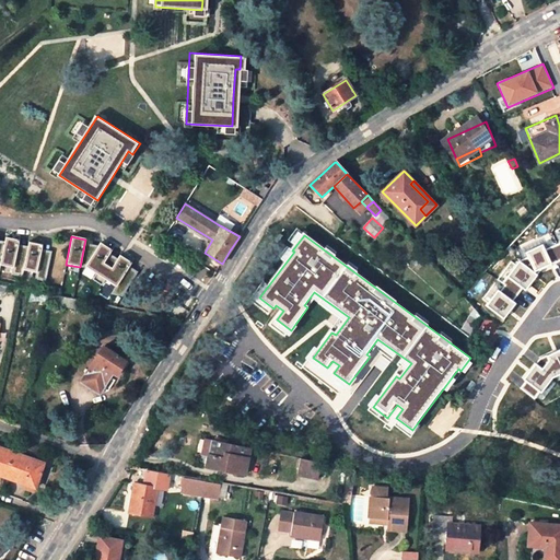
[(6,237),(4,242),(0,265),(12,268),(18,244),(18,241),(12,240),(6,237)]
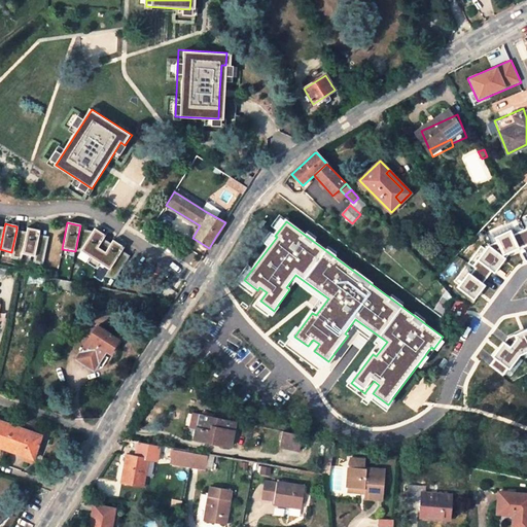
[(27,227),(26,232),(22,254),(34,256),(38,234),(39,231),(34,230),(27,227)]
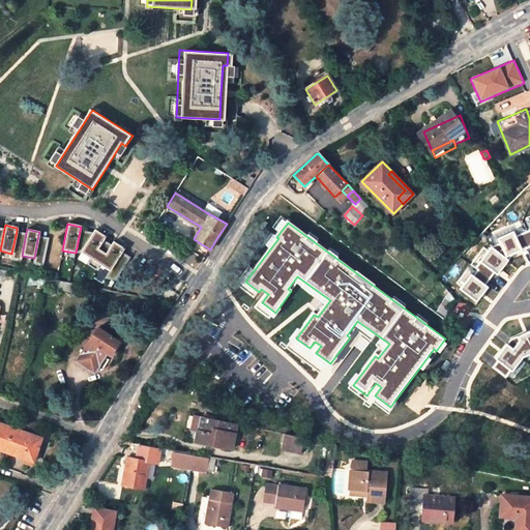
[(94,230),(92,233),(80,252),(110,270),(122,252),(124,248),(118,245),(113,241),(111,244),(104,240),(105,236),(100,233),(94,230)]
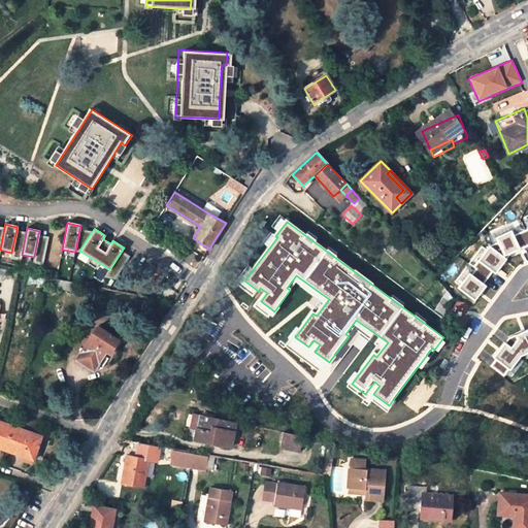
[(26,232),(17,230),(11,253),(10,259),(21,261),(22,255),(26,232)]
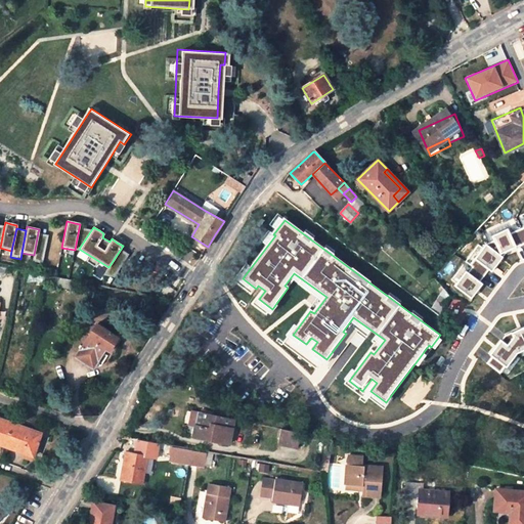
[(91,230),(79,228),(75,250),(78,251),(79,249),(91,230)]
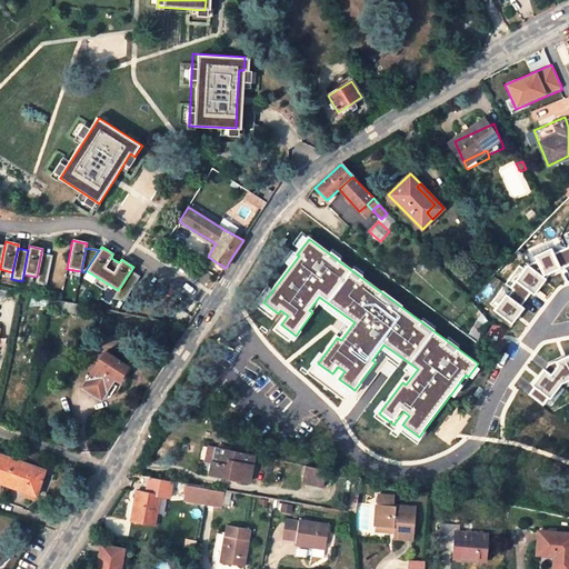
[(553,255),(551,250),(535,258),(543,277),(558,270),(568,266),(567,263),(568,262),(568,252),(568,251),(562,253),(561,251),(553,255)]
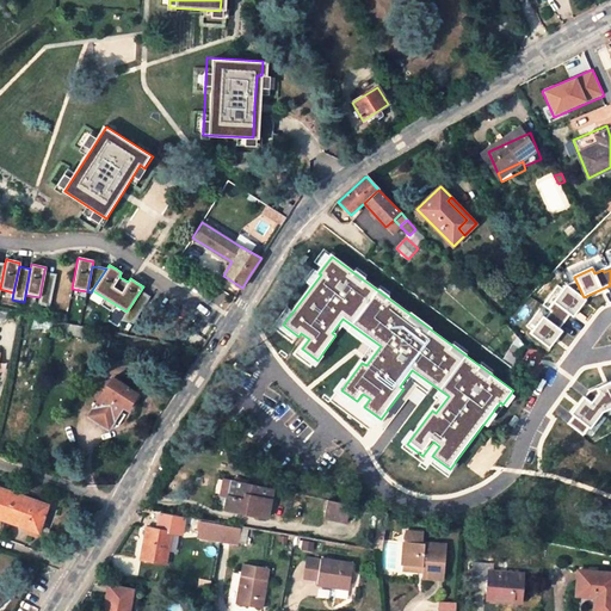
[(56,275),(44,271),(39,297),(38,304),(49,307),(56,275)]
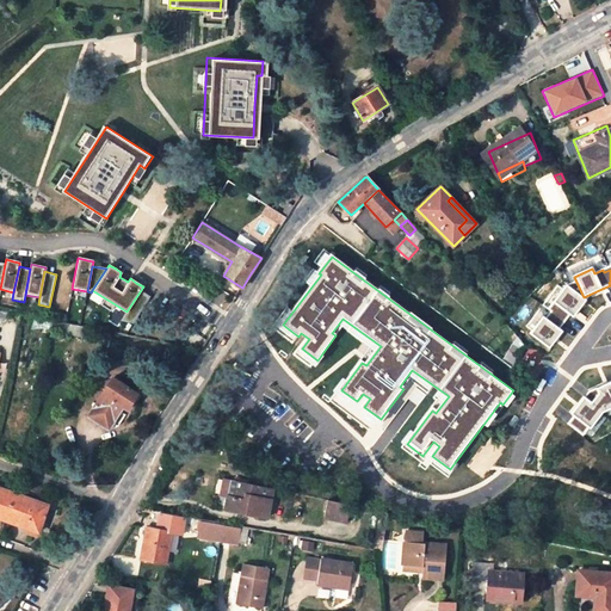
[(569,287),(551,310),(563,320),(568,314),(574,319),(580,310),(587,301),(584,297),(569,287)]
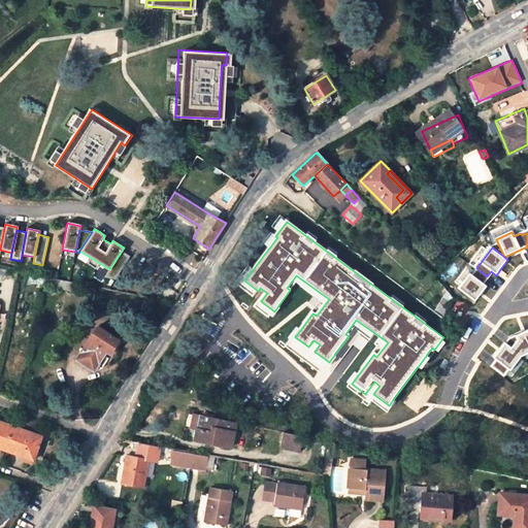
[(130,256),(122,251),(109,269),(104,277),(114,279),(130,256)]
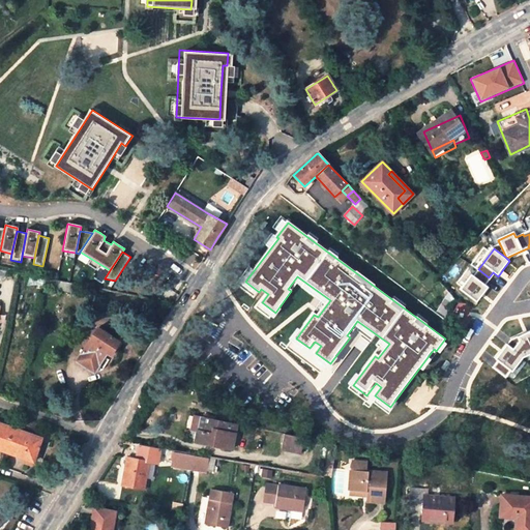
[(490,287),(484,283),(489,277),(478,269),(463,290),(478,302),(484,294),(490,287)]
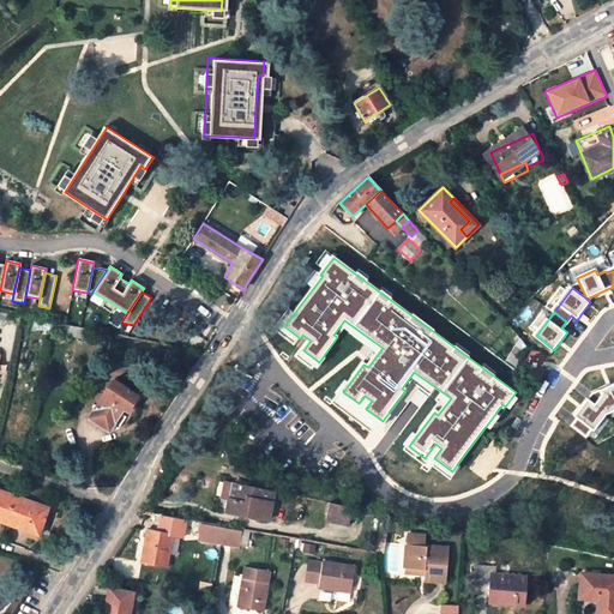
[(86,339),(89,329),(53,321),(50,331),(86,339)]
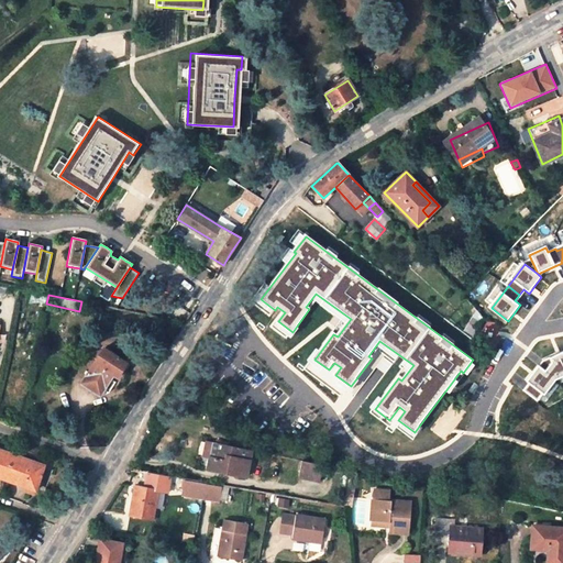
[(496,346),(501,352),(506,344),(503,340),(496,346)]
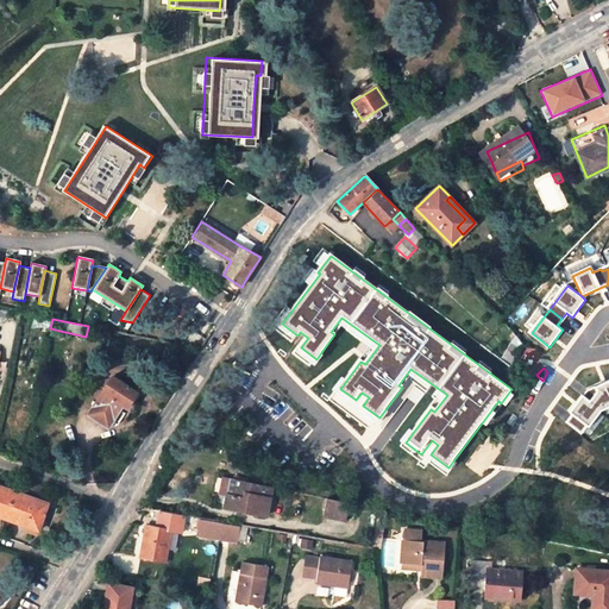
[(113,377),(95,405),(114,419),(115,416),(118,419),(121,413),(124,414),(137,394),(113,377)]
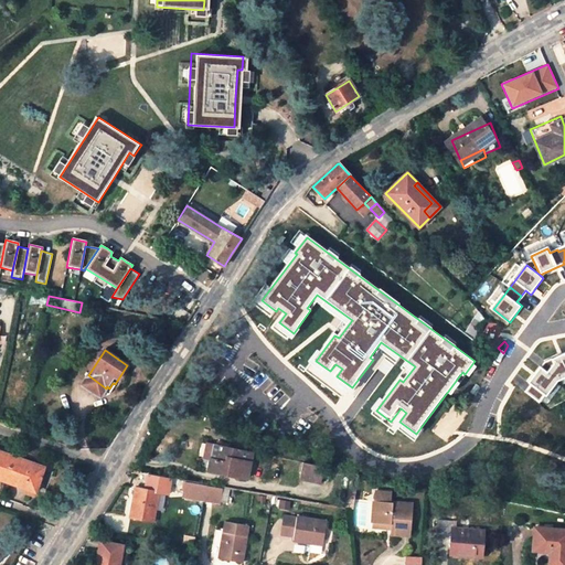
[(557,381),(564,376),(564,353),(561,355),(552,359),(554,365),(548,373),(541,368),(534,376),(530,383),(532,385),(526,392),(540,403),(557,381)]
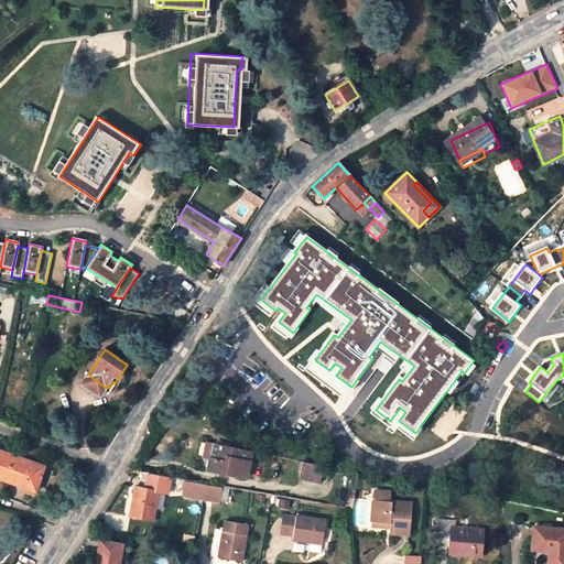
[(106,388),(88,375),(83,383),(100,396),(102,393),(109,393),(111,391),(116,384),(115,383),(112,382),(109,388),(107,386),(106,388)]
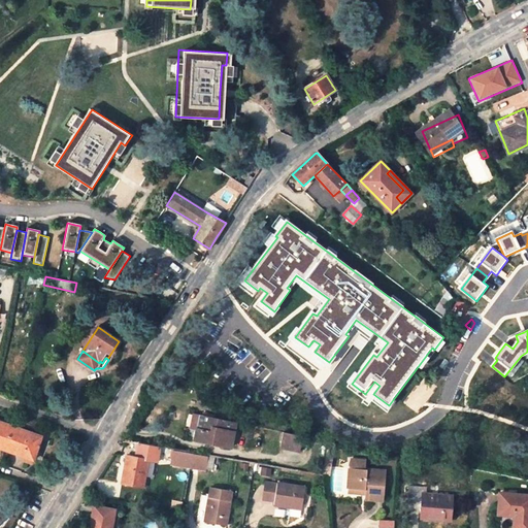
[(202,427),(197,426),(194,438),(231,446),(235,422),(204,416),(202,427)]
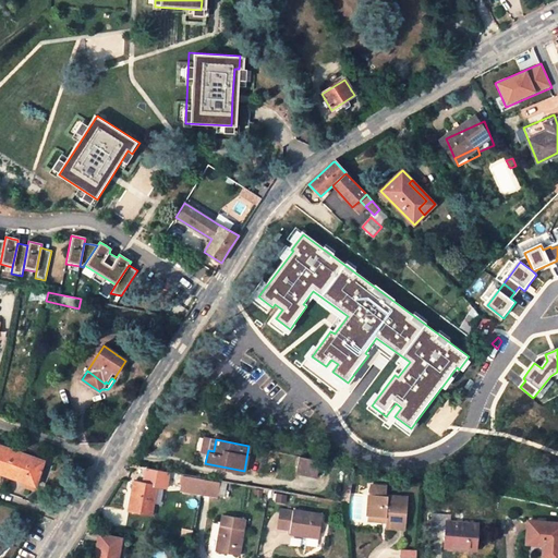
[(44,461),(0,445),(0,472),(36,486),(44,461)]
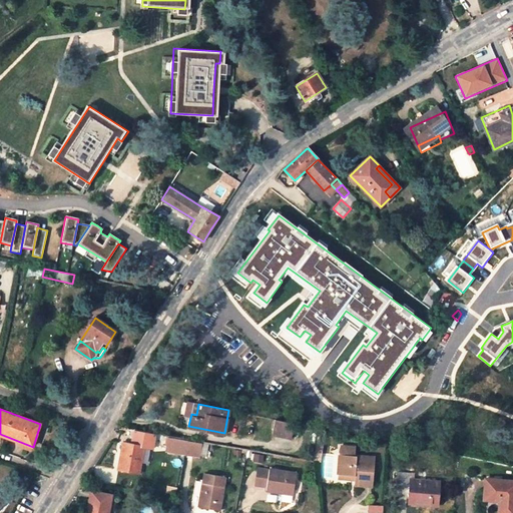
[(292,434),(294,423),(275,419),(273,430),(292,434)]
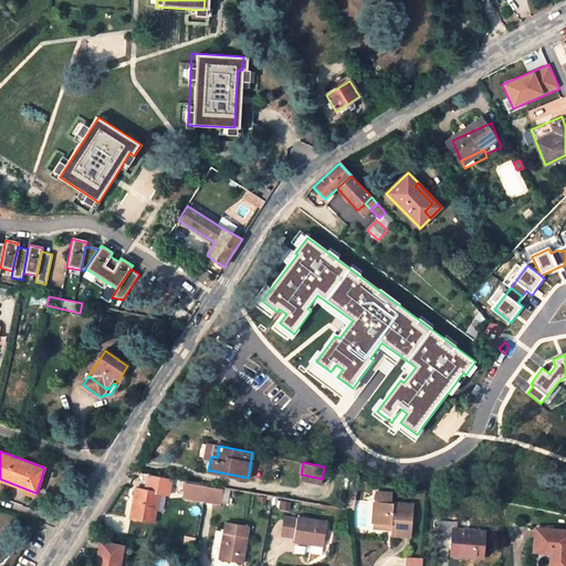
[(185,495),(206,500),(209,484),(188,481),(185,495)]
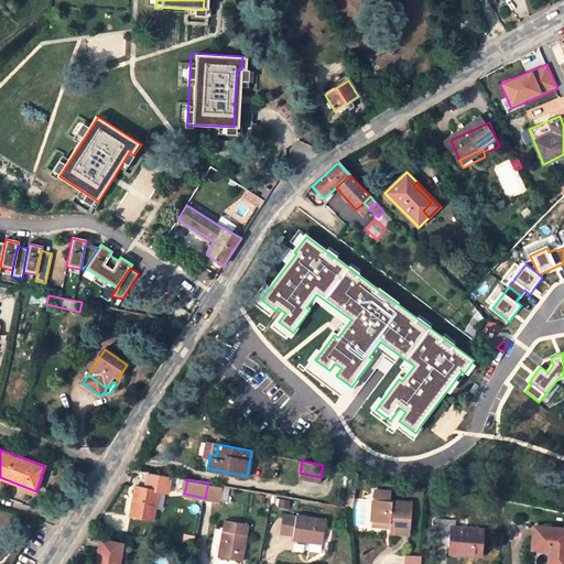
[(208,483),(205,498),(220,500),(224,485),(208,483)]
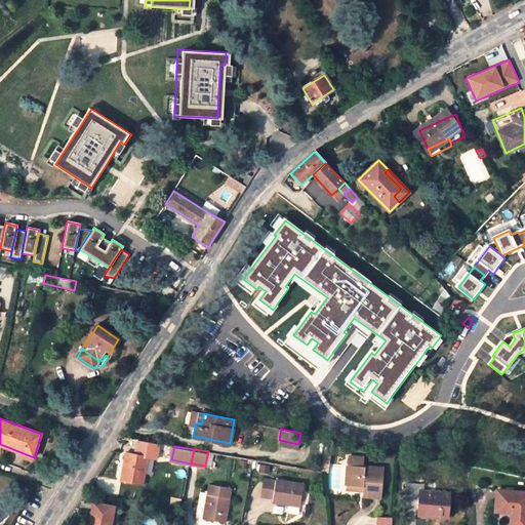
[(150,455),(146,454),(135,452),(127,451),(122,478),(145,482),(150,455)]
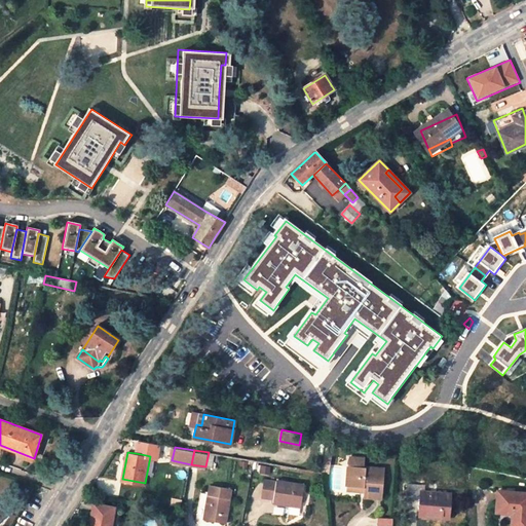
[(349,457),(349,465),(365,466),(366,459),(349,457)]
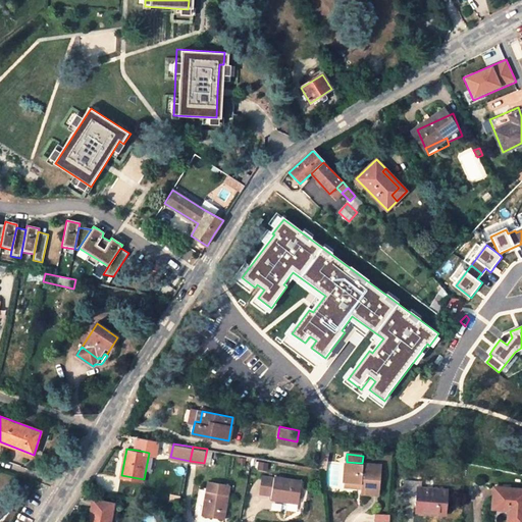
[(347,462),(344,482),(361,483),(360,488),(360,492),(378,494),(381,465),(362,463),(347,462)]
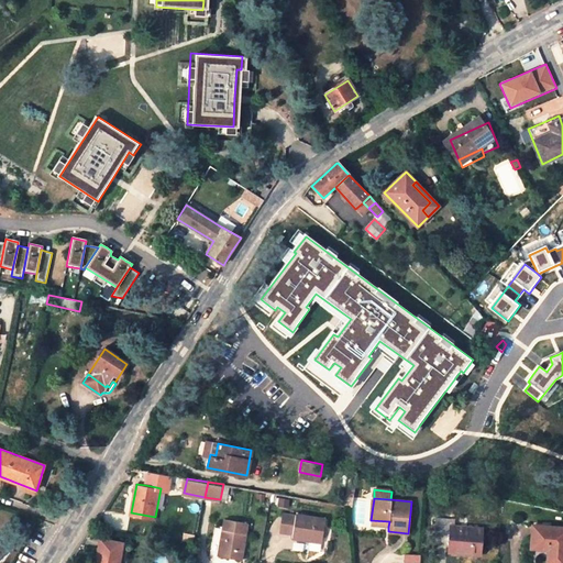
[(327,518),(297,512),(297,517),(293,536),(322,540),(327,518)]
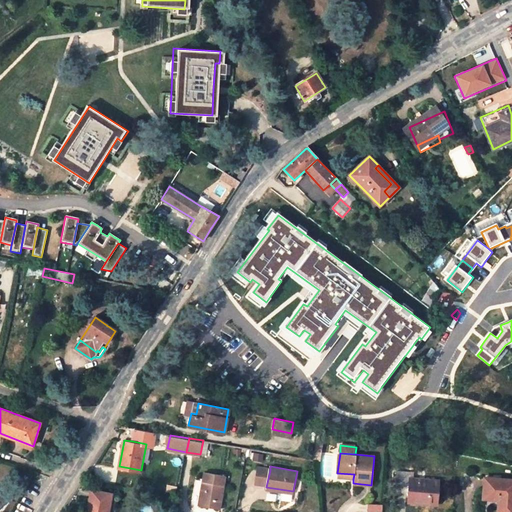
[(256,485),(266,487),(270,470),(260,468),(256,485)]
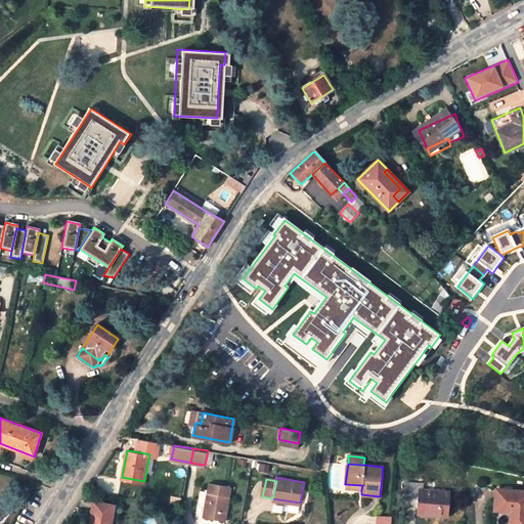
[(419,482),(405,481),(404,494),(418,495),(417,513),(446,516),(448,491),(419,488),(419,482)]
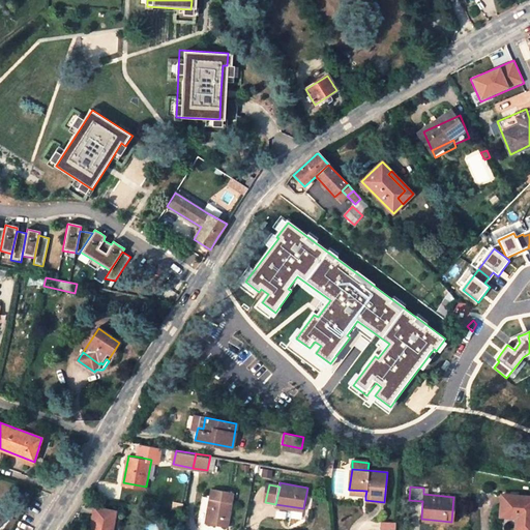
[(212,489),(211,497),(233,501),(234,493),(212,489)]
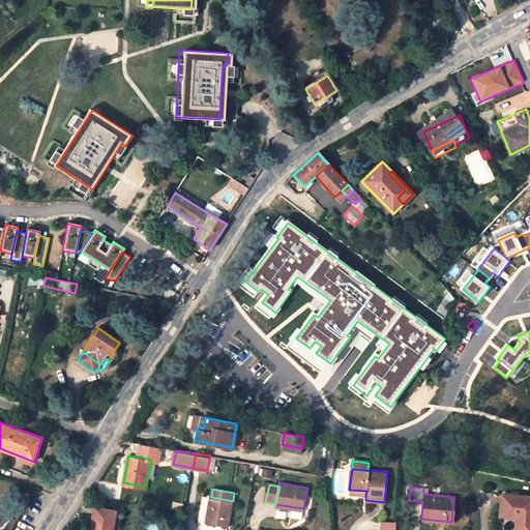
[(529,496),(499,494),(498,512),(514,513),(514,517),(529,517),(529,496)]
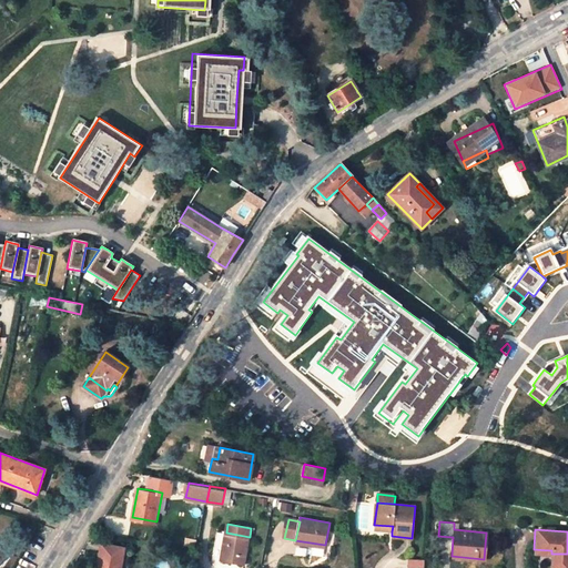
[(250,537),(226,533),(222,559),(245,563),(250,537)]
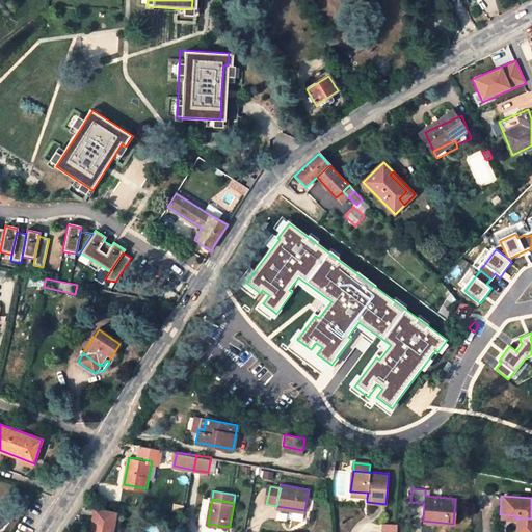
[(112,531),(117,511),(96,508),(90,531),(112,531)]
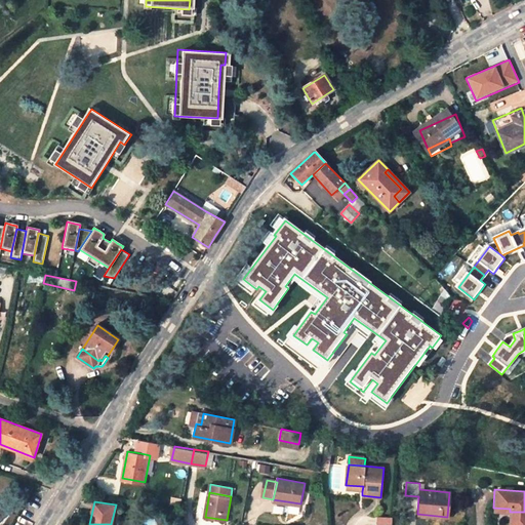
[(8,515),(0,506),(0,524),(3,523),(5,521),(6,519),(7,517),(8,515)]
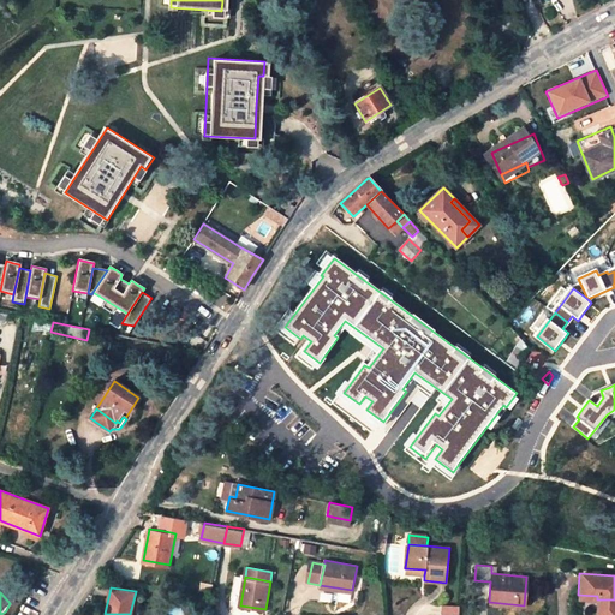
[(320,592),(318,601),(350,604),(351,596),(320,592)]
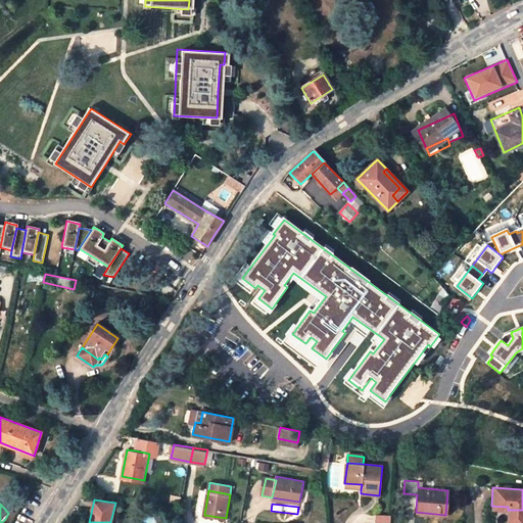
[(522,522),(522,510),(508,510),(506,522),(522,522)]
